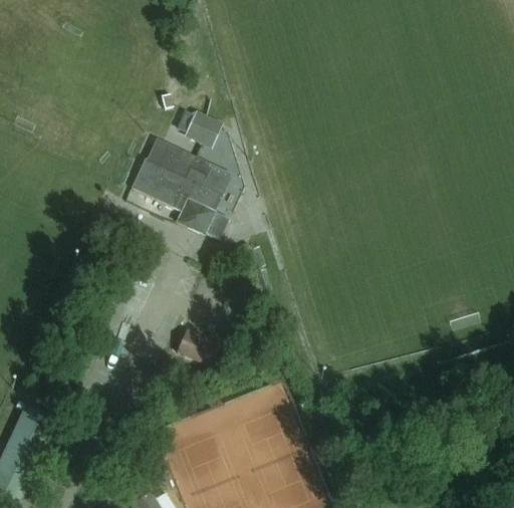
[(161,94),(164,107),(173,105),(170,92),(161,94)]
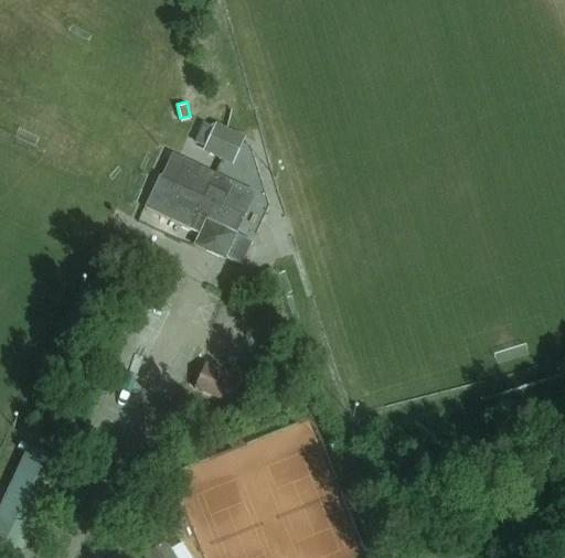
[(219,120),(208,146),(235,159),(247,133),(219,120)]
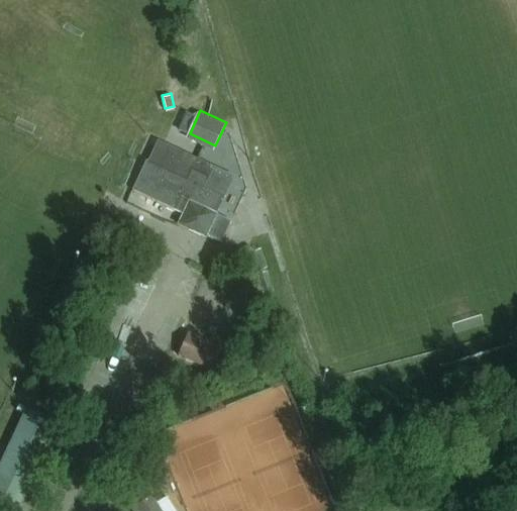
[(144,159),(130,187),(182,211),(177,222),(204,235),(205,234),(219,240),(229,219),(215,212),(223,195),(201,185),(211,163),(157,136),(145,160),(144,159)]
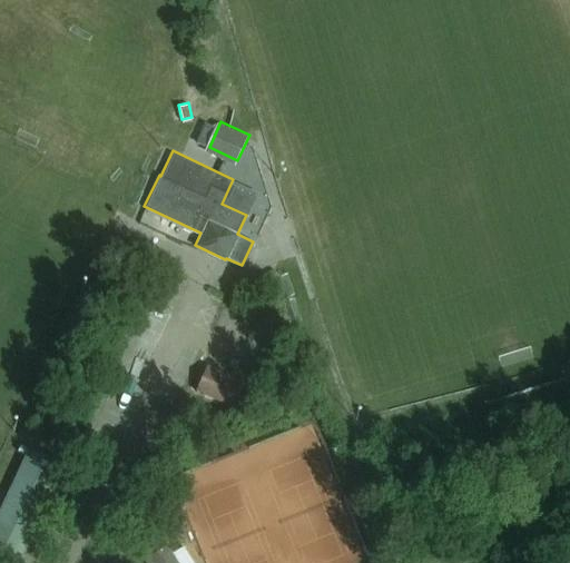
[(155,247),(148,259),(166,268),(172,256),(155,247)]
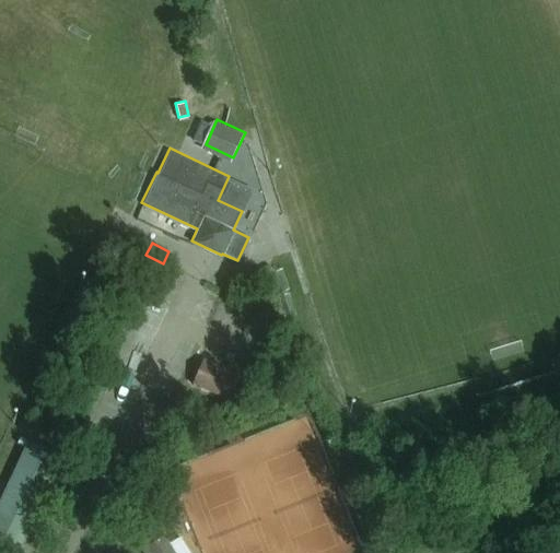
[(191,380),(230,399),(241,375),(203,356),(191,380)]
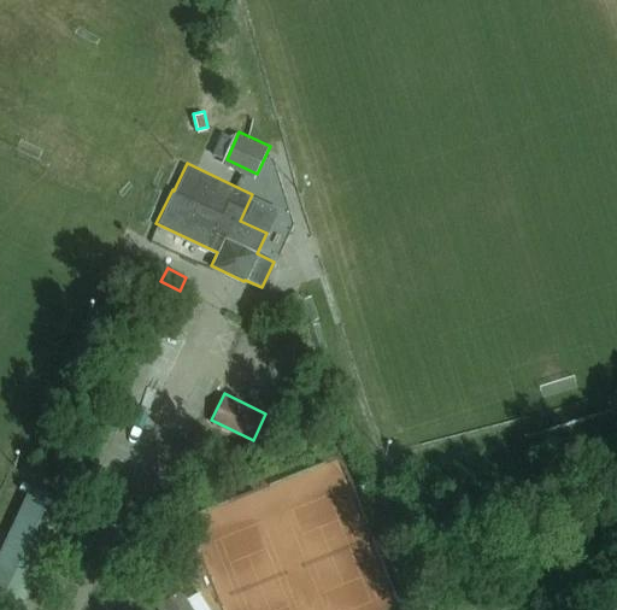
[(33,487),(0,555),(0,609),(13,609),(65,502),(33,487)]
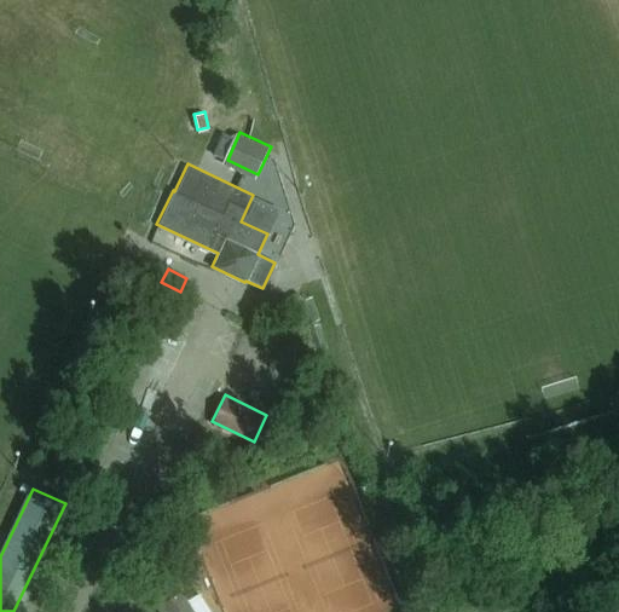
[(177,592),(167,578),(155,585),(163,600),(156,604),(161,611),(195,611),(181,588),(177,592)]
